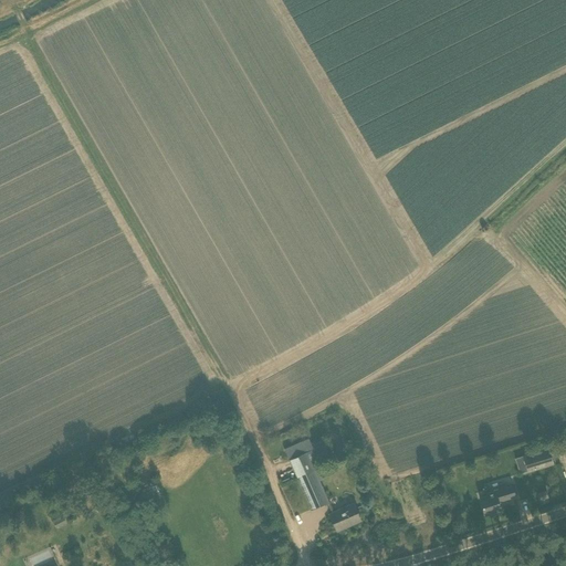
[(523,454),(528,473),(555,464),(549,447),(523,454)]
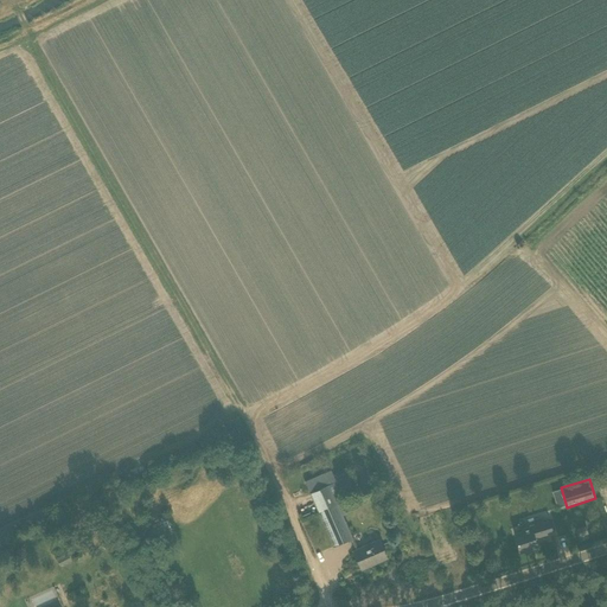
[(352,538),(337,504),(345,502),(336,481),(310,493),(314,503),(319,512),(334,547),(352,538)]
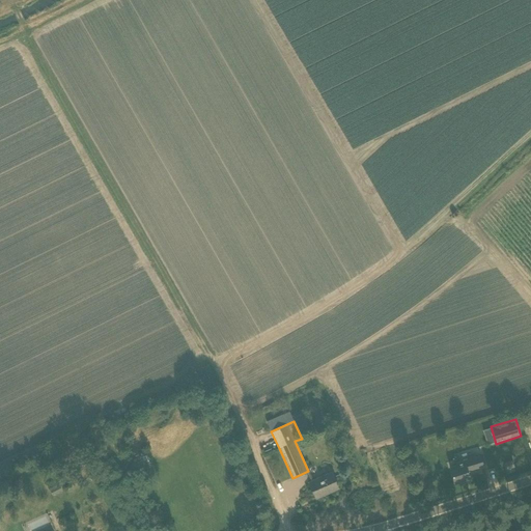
[(468,470),(483,466),(480,455),(456,463),(457,465),(450,467),(455,482),(470,478),(468,470)]
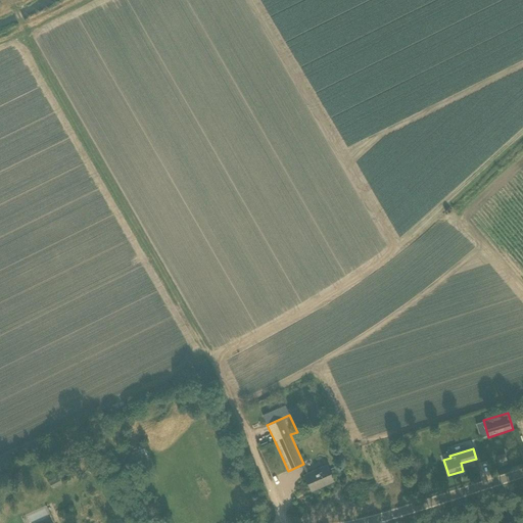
[(304,475),(312,490),(333,481),(327,465),(304,475)]
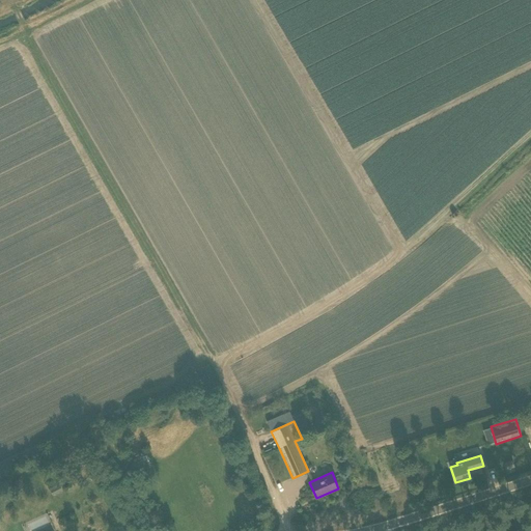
[(58,485),(50,491),(52,496),(61,491),(58,485)]
